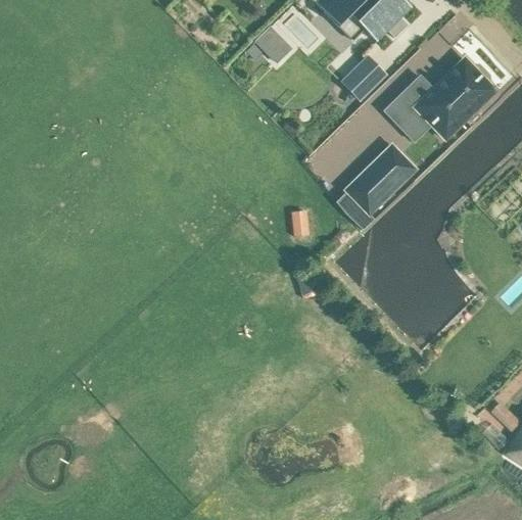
[(318,0),(316,3),(352,41),(364,29),(376,41),(387,30),(394,37),(408,25),(400,17),(411,6),(405,0),(318,0)]
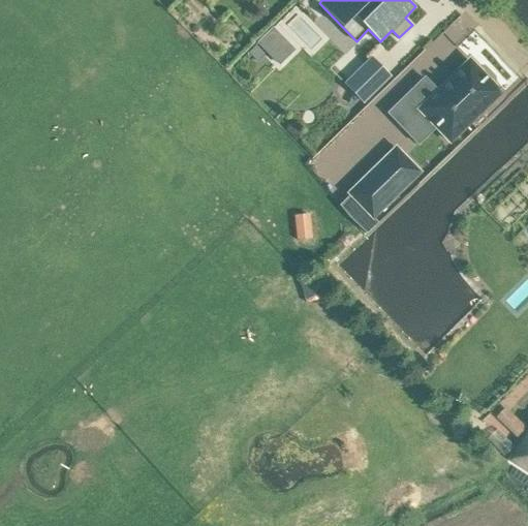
[(483,109),(501,91),(492,82),(492,76),(484,68),(478,68),(470,59),(438,90),(425,75),(399,100),(416,119),(421,116),(424,113),(436,125),(451,140),(471,120),(472,121),(484,110),(483,109)]
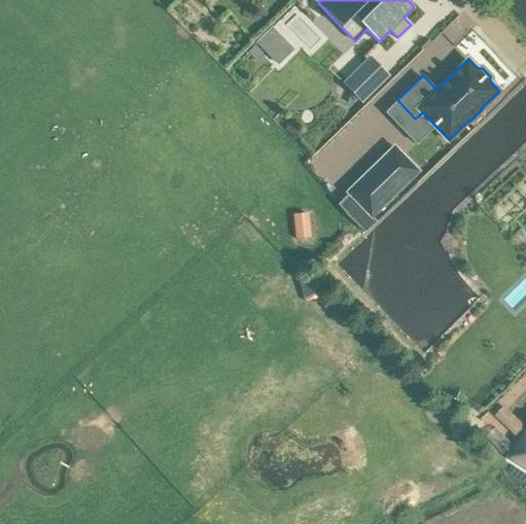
[(401,153),(379,130),(332,174),(355,198),(401,153)]
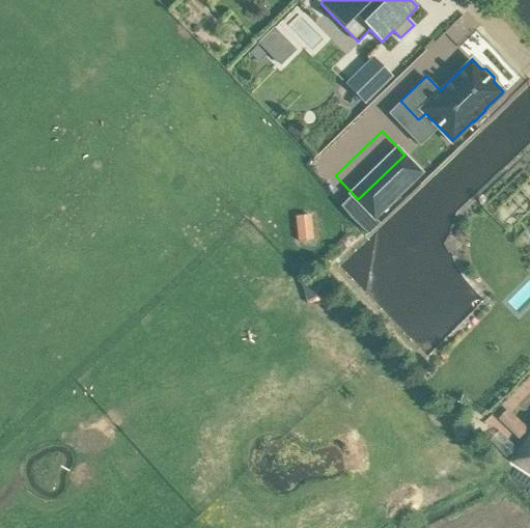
[(298,241),(313,239),(311,213),(296,215),(298,241)]
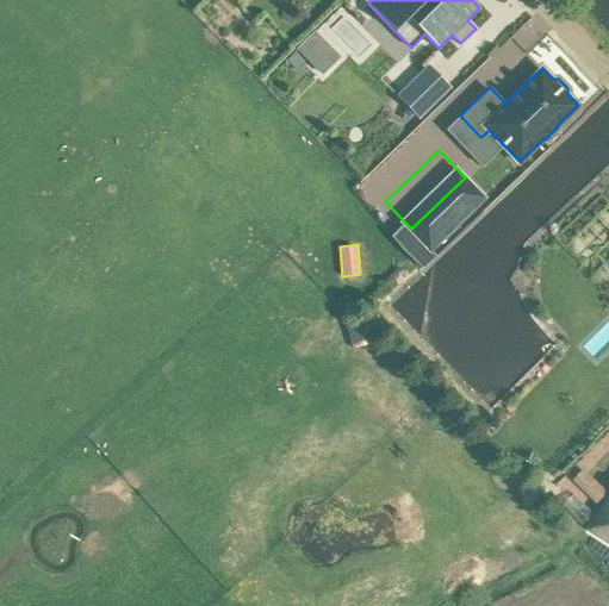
[(576,479),(600,503),(608,492),(608,489),(586,468),(576,479)]
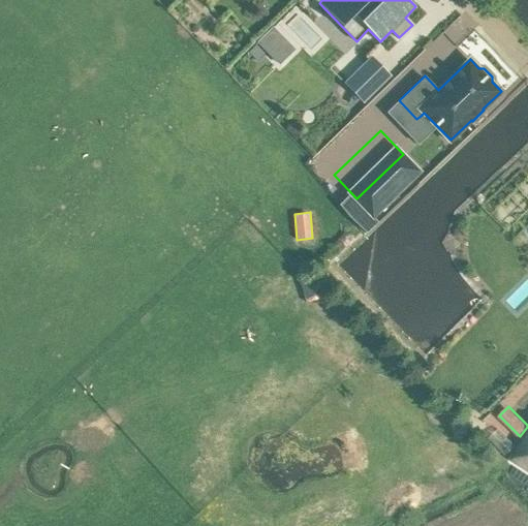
[(527,440),(517,458),(527,464),(527,440)]
